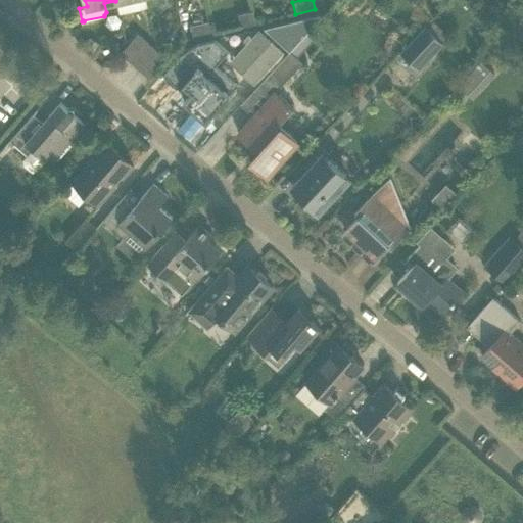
[(510,9),(508,2),(502,3),(503,11),(502,12),(503,17),(511,15),(510,9)]
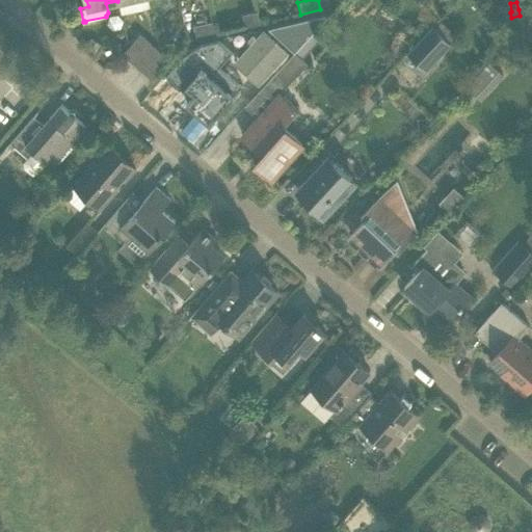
[(257,11),(242,15),(245,27),(259,24),(257,11)]
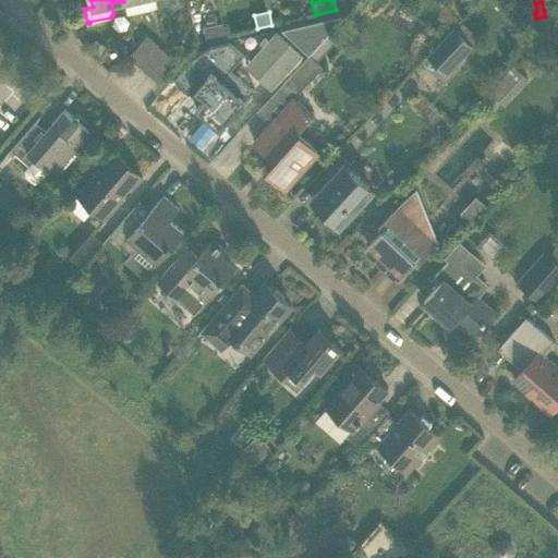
[(316,22),(286,28),(311,52),(343,17),(341,16),(316,22)]
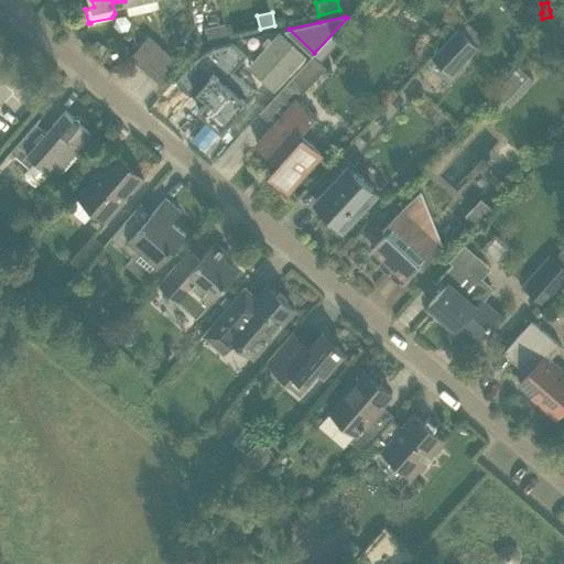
[(205,28),(208,41),(229,35),(226,22),(205,28)]
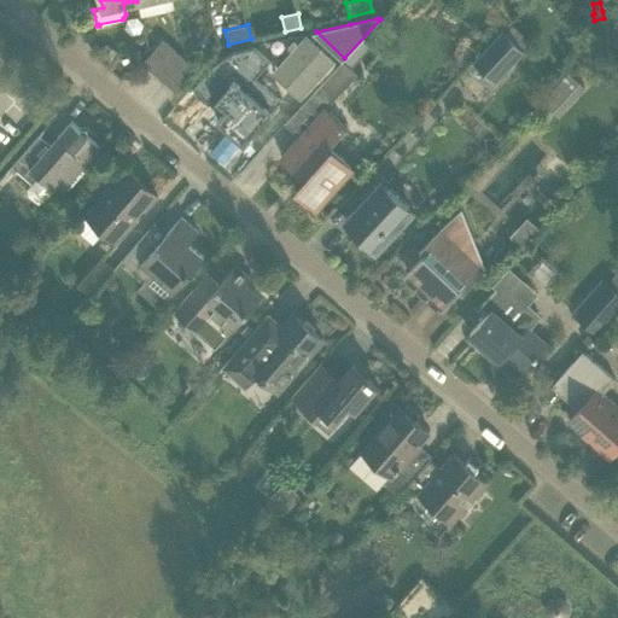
[(501,31),(472,64),(493,82),(520,52),(522,51),(501,31)]
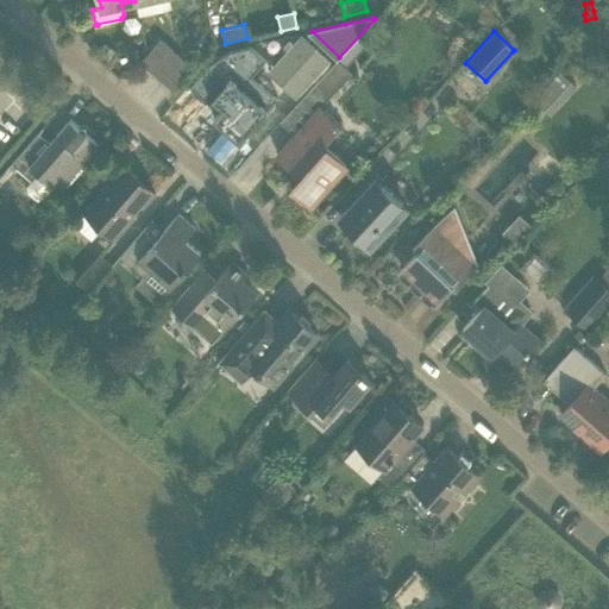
[(159,39),(156,44),(140,62),(152,71),(170,49),(159,39)]
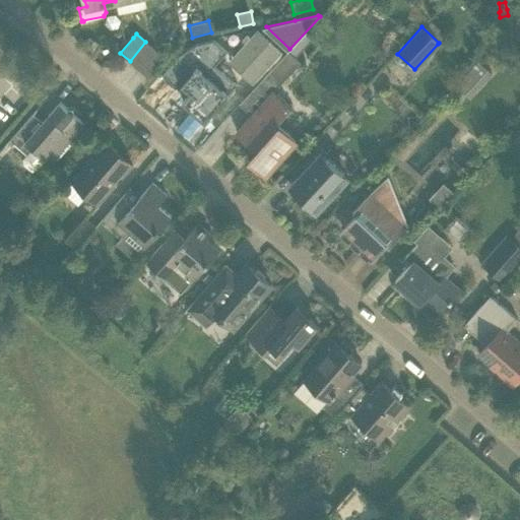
[(84,49),(92,53),(98,44),(89,39),(84,49)]
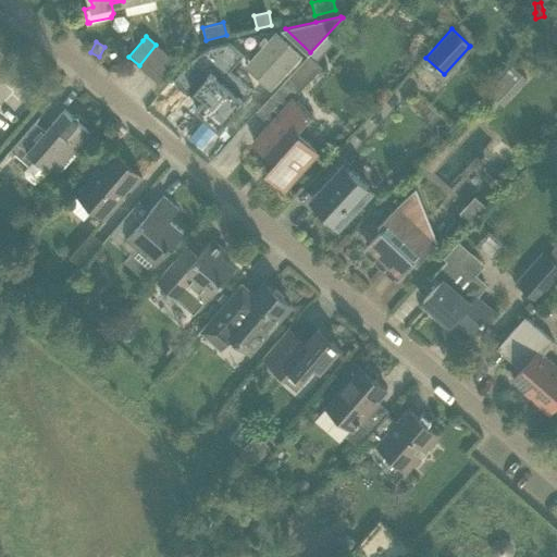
[(192,58),(173,78),(174,78),(174,79),(178,75),(203,97),(200,101),(195,107),(196,108),(220,128),(254,89),(252,88),(230,70),(231,69),(240,57),(243,53),(229,41),(211,45),(199,53),(192,58)]
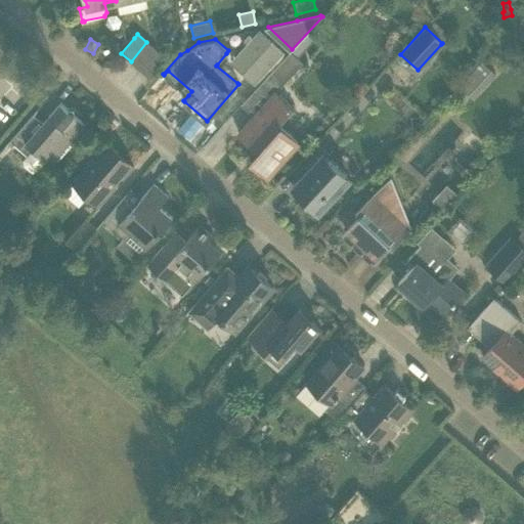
[(157,51),(146,42),(131,61),(140,70),(157,51)]
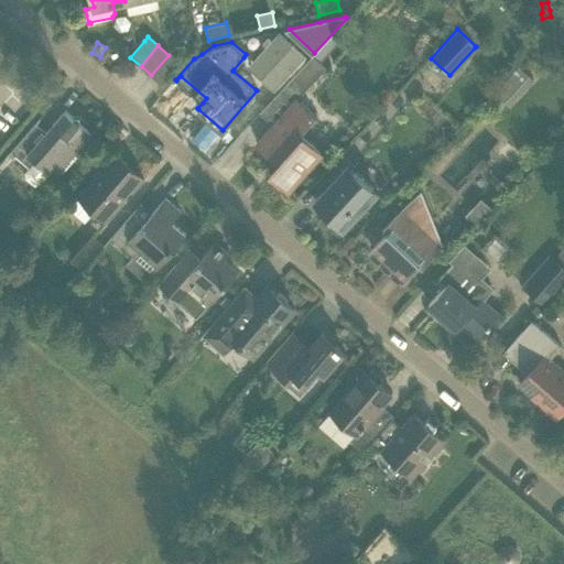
[(321,61),(314,54),(313,54),(294,75),(307,86),(326,66),(321,61)]
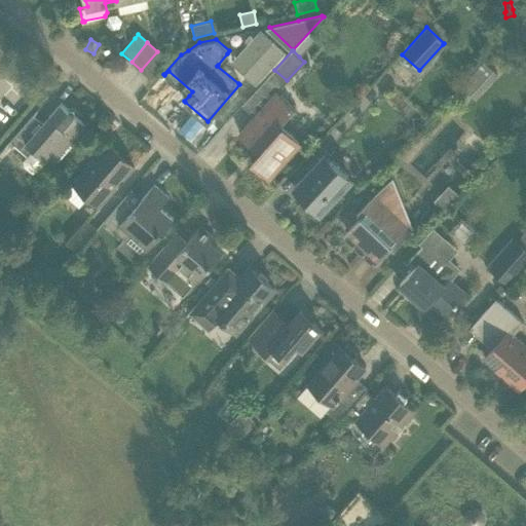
[(167,60),(157,51),(141,70),(151,78),(167,60)]
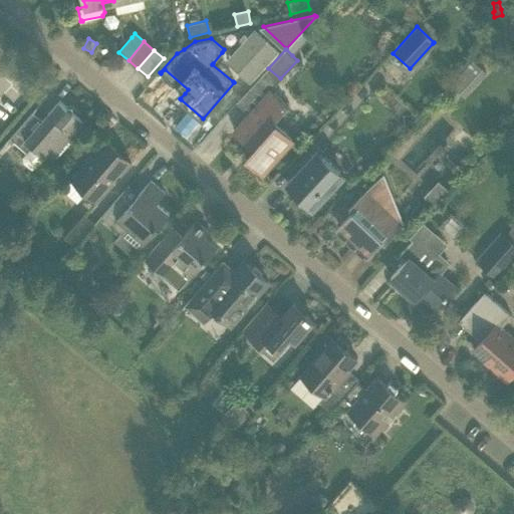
[(473,58),(451,81),(460,90),(474,76),(478,80),(487,71),(473,58)]
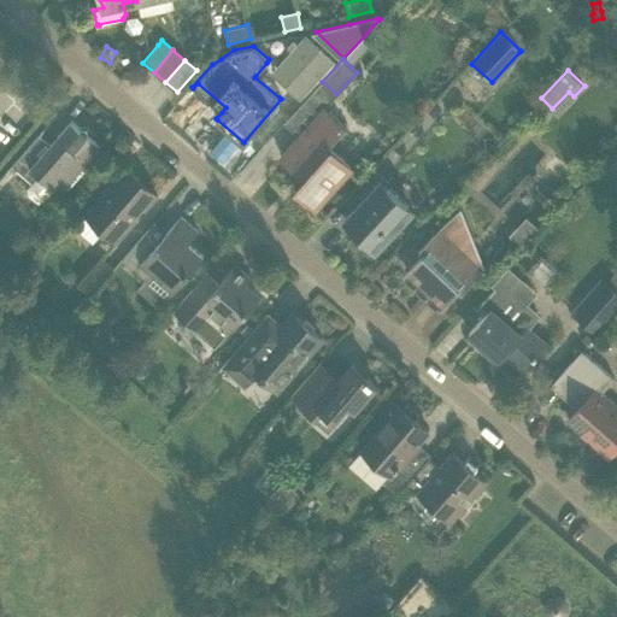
[(324,109),(301,134),(281,157),(300,175),(303,172),(306,177),(295,189),(316,206),(351,166),(331,150),(329,152),(324,147),(344,125),(324,109)]
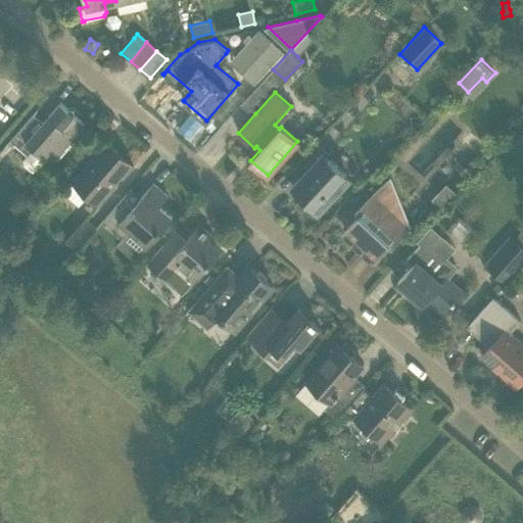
[(67,144),(72,139),(85,124),(74,114),(74,108),(67,108),(60,102),(42,123),(34,114),(46,100),(45,99),(9,140),(27,154),(22,160),(22,164),(31,172),(36,172),(45,161),(49,164),(54,158),(56,160),(69,145),(67,144)]
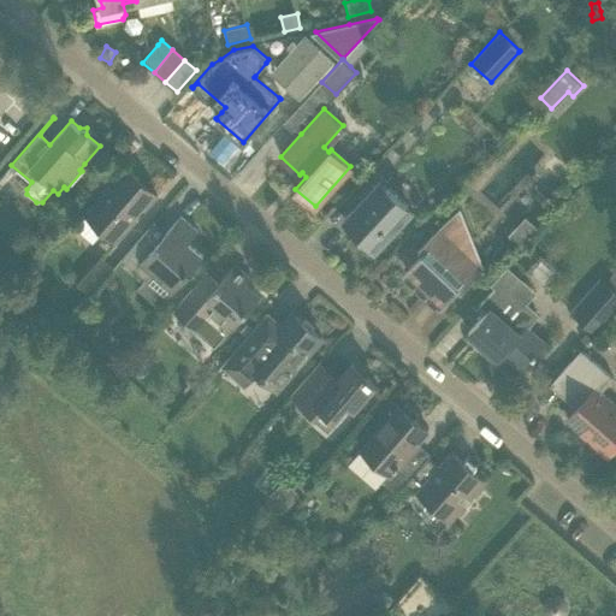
[(124,167),(84,213),(75,224),(94,241),(102,229),(117,241),(157,195),(124,167)]
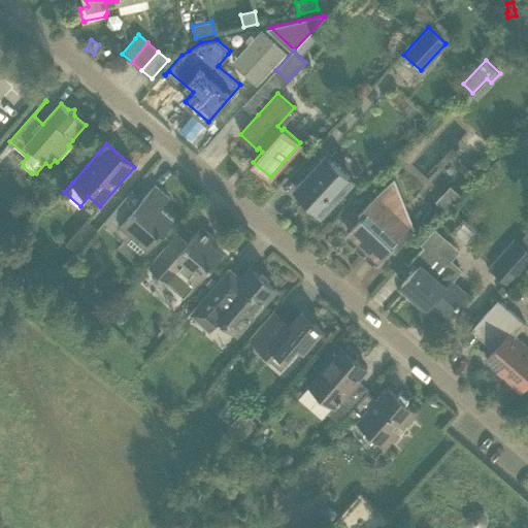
[(350,176),(332,160),(329,158),(328,159),(325,156),(296,187),(299,190),(297,192),(301,195),(299,198),(310,209),(314,206),(318,210),(319,209),(323,212),(352,182),(348,178),(350,176)]
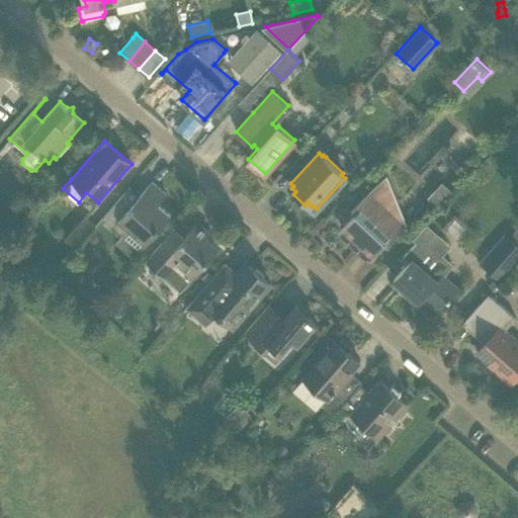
[(352,210),(339,225),(359,243),(356,246),(369,258),(385,242),(387,245),(407,225),(406,224),(404,226),(385,174),(351,209),(352,210)]
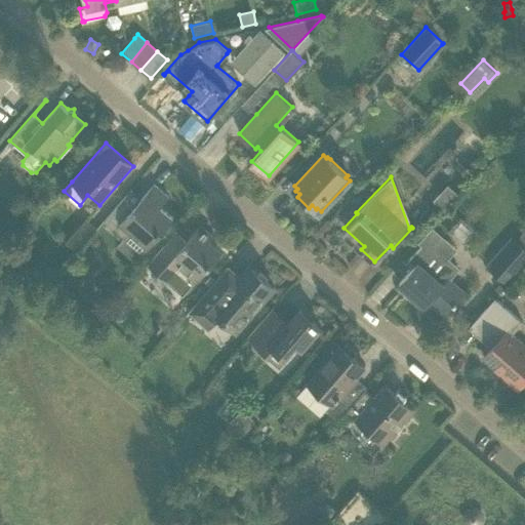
[(131,190),(117,205),(105,220),(125,238),(130,232),(148,247),(172,218),(160,207),(168,197),(154,184),(140,198),(131,190)]
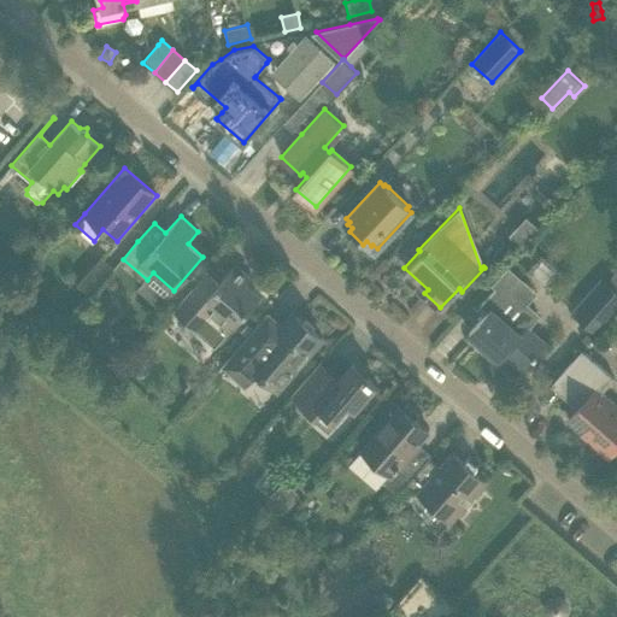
[(521,251),(538,234),(524,222),(509,240),(521,251)]
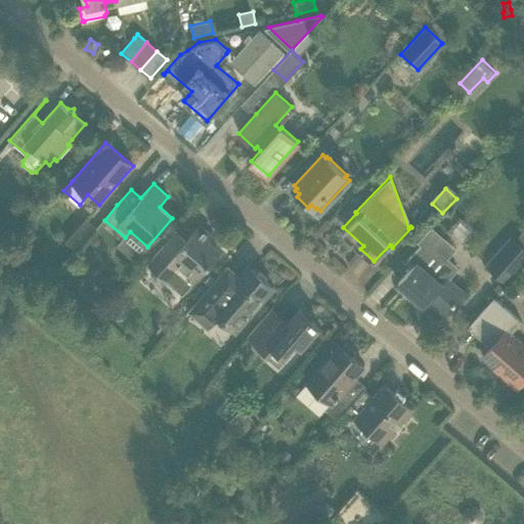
[(96,228),(85,219),(67,239),(78,249),(96,228)]
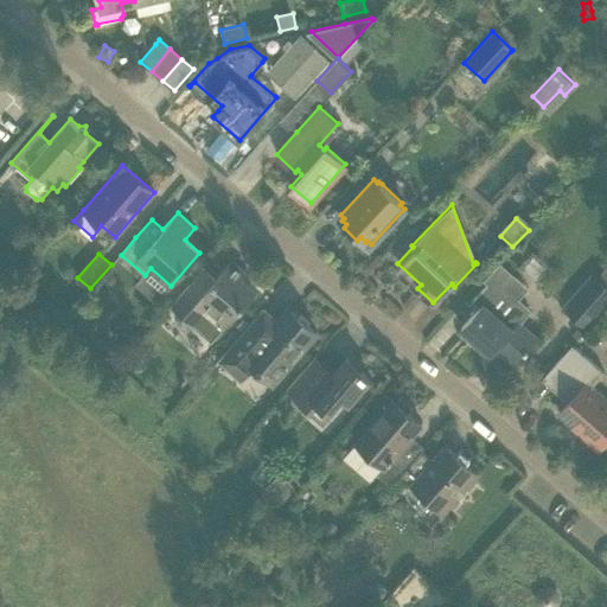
[(204,267),(170,306),(211,342),(256,291),(242,278),(247,273),(231,260),(216,278),(204,268),(204,267)]
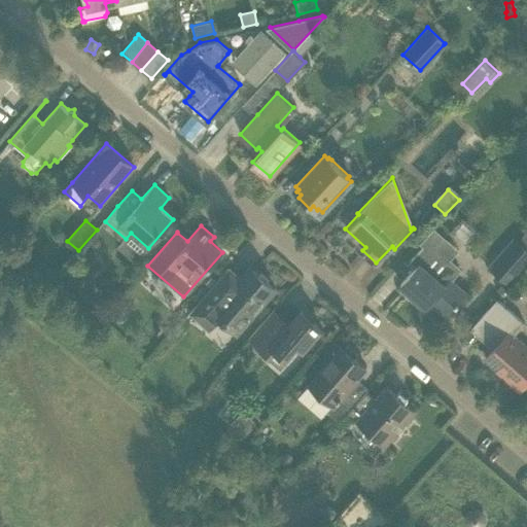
[(416,267),(400,284),(426,307),(431,302),(447,315),(465,293),(450,280),(459,269),(446,256),(454,247),(432,229),(420,243),(423,246),(410,261),(416,267)]
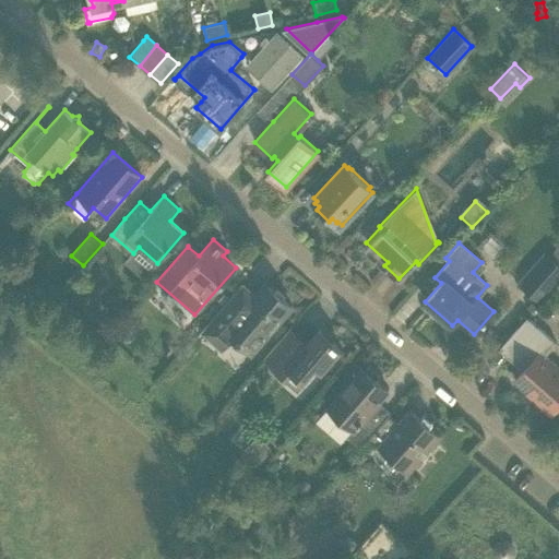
[(535,268),(521,284),(538,300),(558,275),(558,265),(546,254),(542,260),(539,259),(533,265),(535,268)]
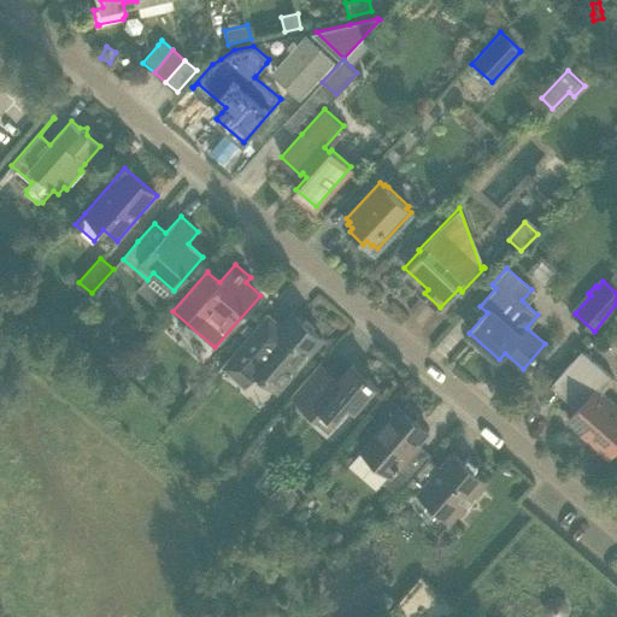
[(89,319),(80,310),(65,325),(75,334),(89,319)]
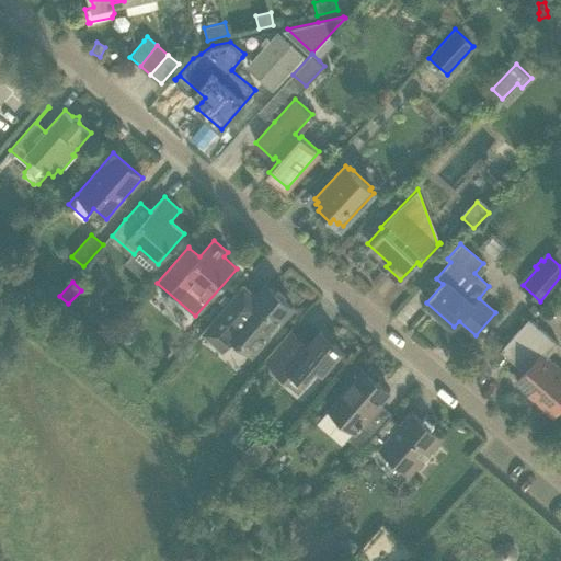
[(225,306),(222,308),(202,332),(222,350),(233,338),(252,354),(292,308),(265,285),(250,302),(237,292),(230,299),(225,306)]
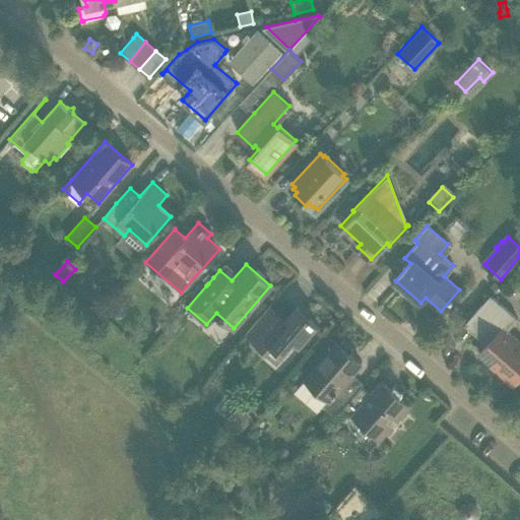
[(208,272),(202,279),(208,283),(213,277),(208,272)]
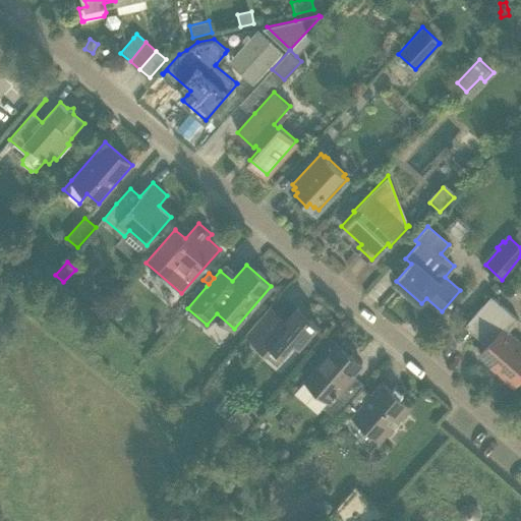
[(479,307),(466,323),(476,332),(474,334),(484,343),(486,341),(489,343),(479,354),(513,385),(520,378),(520,343),(507,332),(518,320),(490,295),(479,307)]
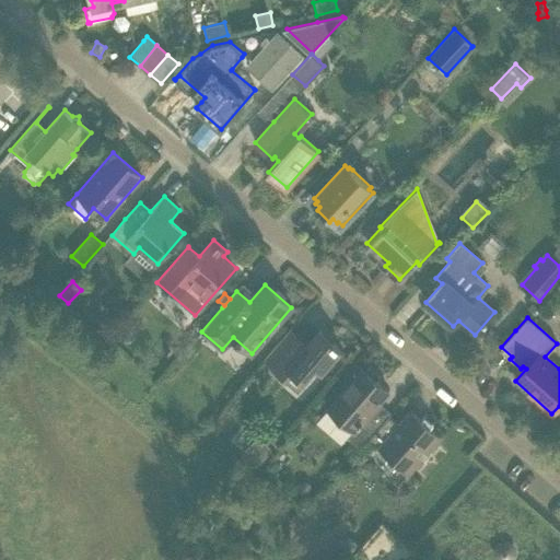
[(276,345),(264,359),(286,378),(292,372),(303,381),(316,366),(322,372),(326,366),(341,350),(337,347),(338,347),(333,342),(333,343),(318,330),(307,343),(300,345),(300,338),(291,330),(291,329),(290,328),(276,345)]
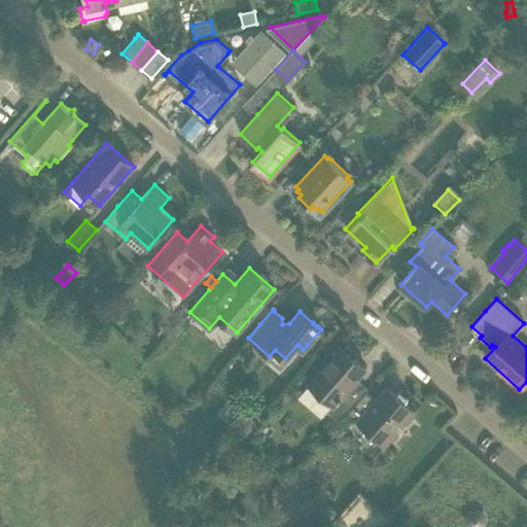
[(341,347),(308,384),(320,394),(309,408),(320,418),(325,412),(339,422),(350,409),(365,391),(354,381),(365,369),(353,358),(357,353),(347,345),(343,349),(341,347)]
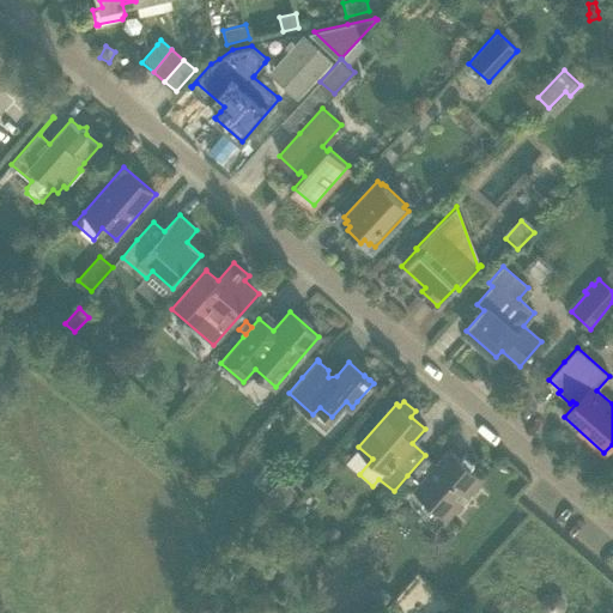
[(425,455),(407,475),(418,485),(414,490),(448,517),(466,496),(481,478),(465,463),(460,459),(449,449),(436,465),(425,455)]
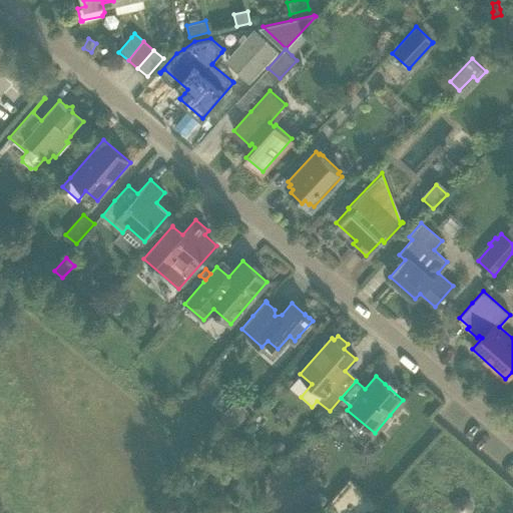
[(247,392),(236,405),(246,414),(258,401),(247,392)]
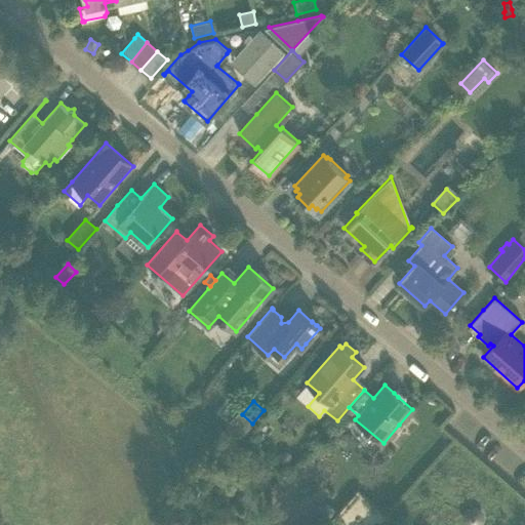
[(329,519),(335,511),(325,502),(318,512),(329,519)]
